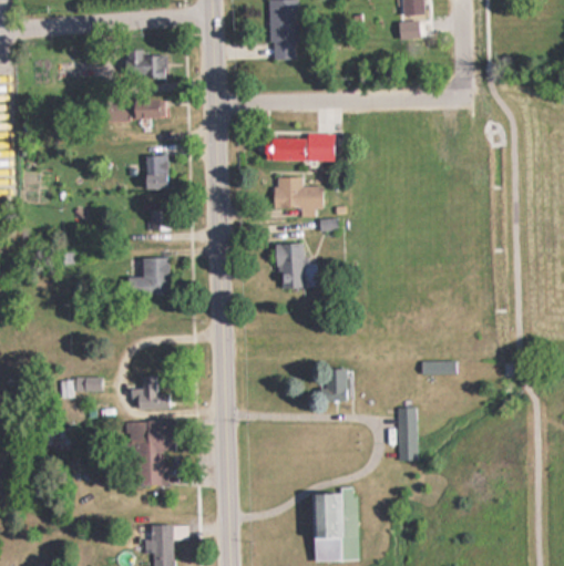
[(270,0),(270,60),(298,60),(298,0),(270,0)]
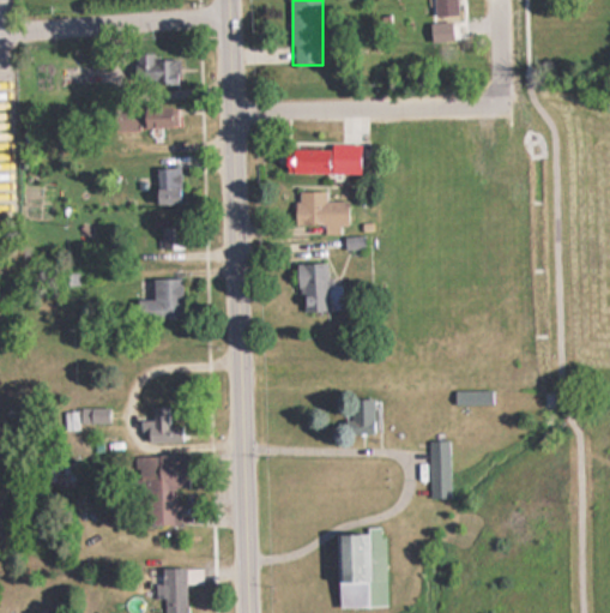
[(434,0),(434,18),(459,18),(458,0),(434,0)]
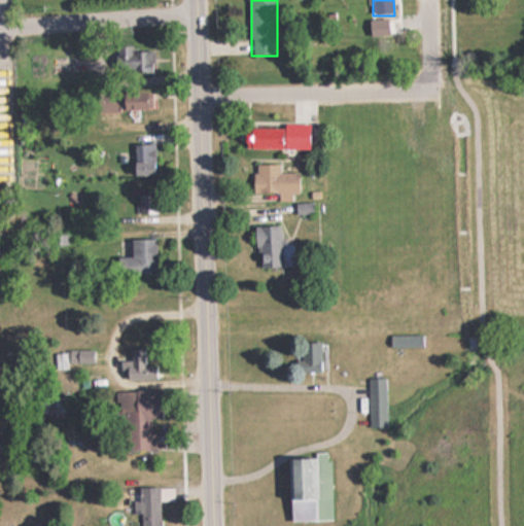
[(130,73),(154,73),(154,53),(130,53),(130,73)]
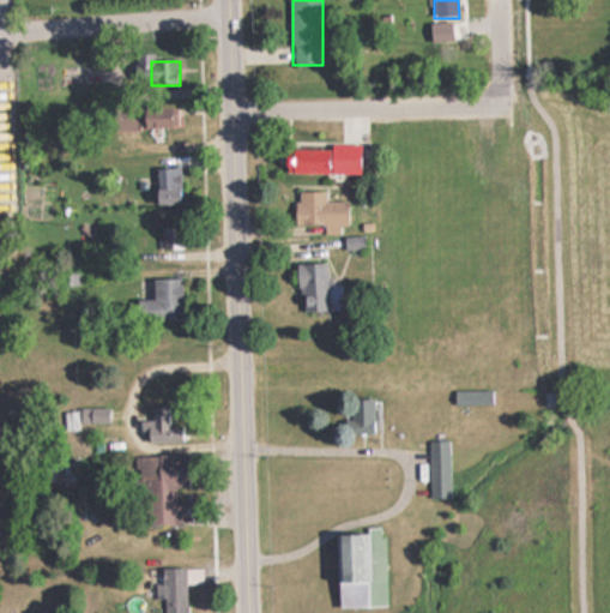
[(179,130),(179,108),(114,109),(114,131),(179,130)]
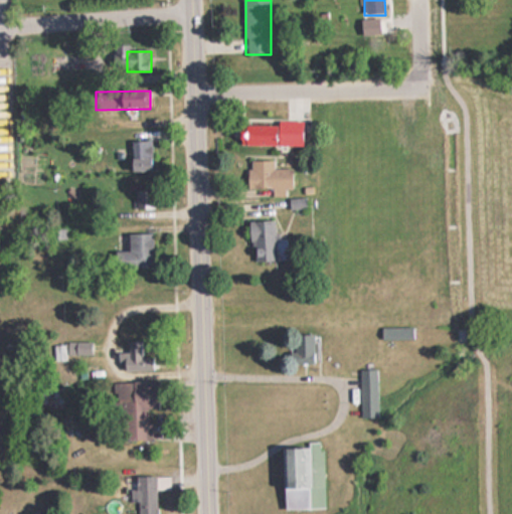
[(312,120),(291,120),(291,135),(312,135),(312,120)]
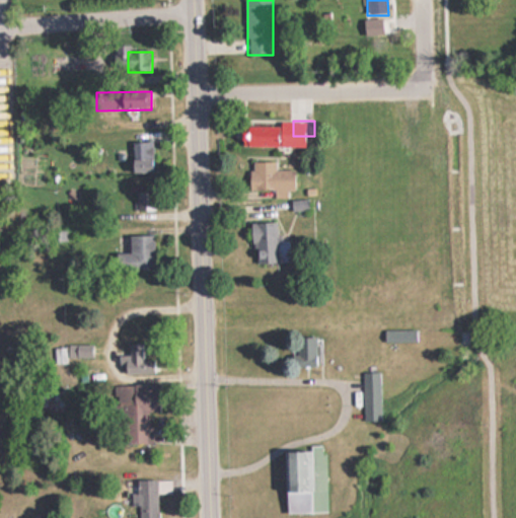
[(242,142),(281,142),(281,128),(242,128),(242,142)]
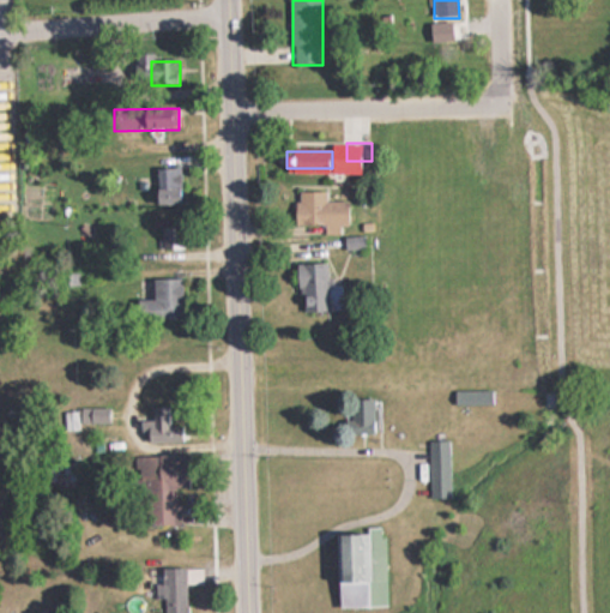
[(182,205),(182,169),(157,169),(157,205),(182,205)]
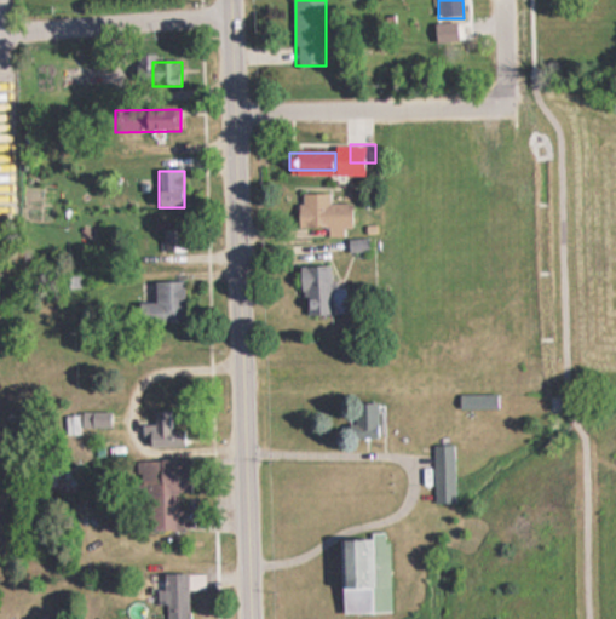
[(328,229),(328,236),(343,236),(343,229),(352,229),(352,205),(329,205),(329,194),(298,194),(298,230),(328,229)]
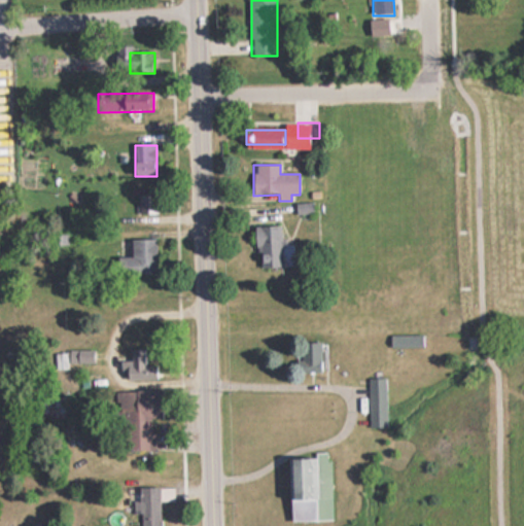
[(140,215),(158,215),(158,196),(140,196),(140,215)]
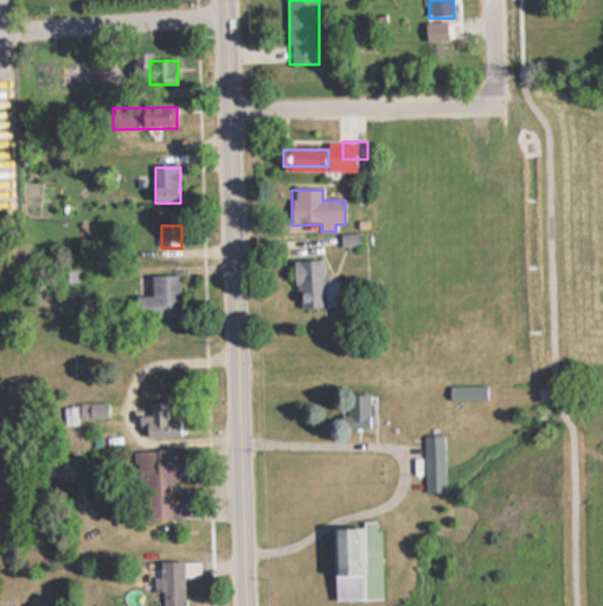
[(295,312),(326,312),(326,261),(295,261),(295,312)]
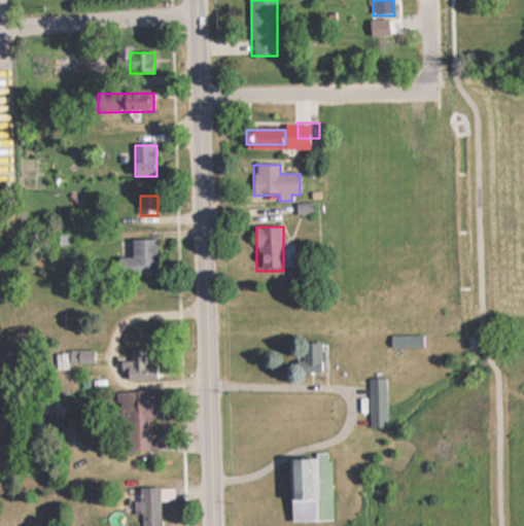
[(131,241),(131,276),(155,276),(155,241),(131,241)]
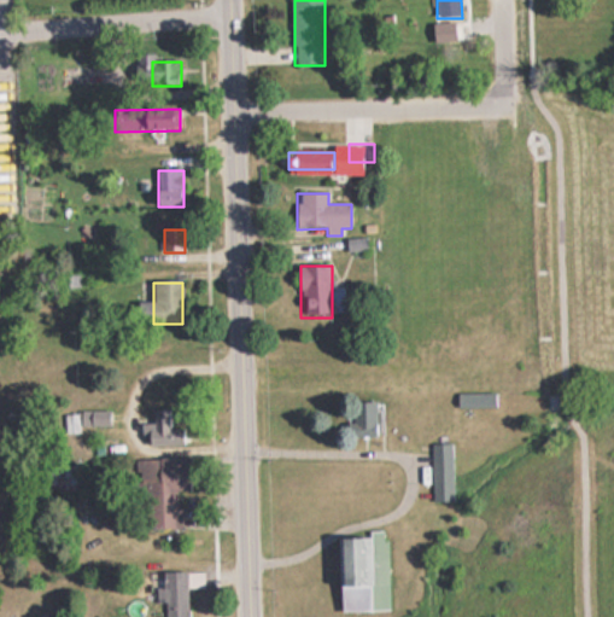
[(498,395),(460,395),(460,405),(498,405),(498,395)]
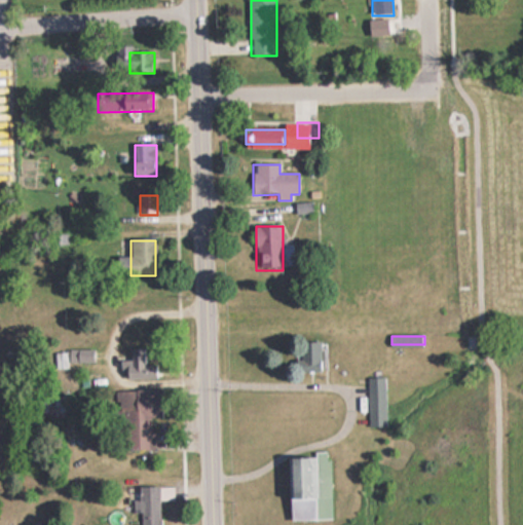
[(128,380),(160,380),(160,346),(128,346),(128,380)]
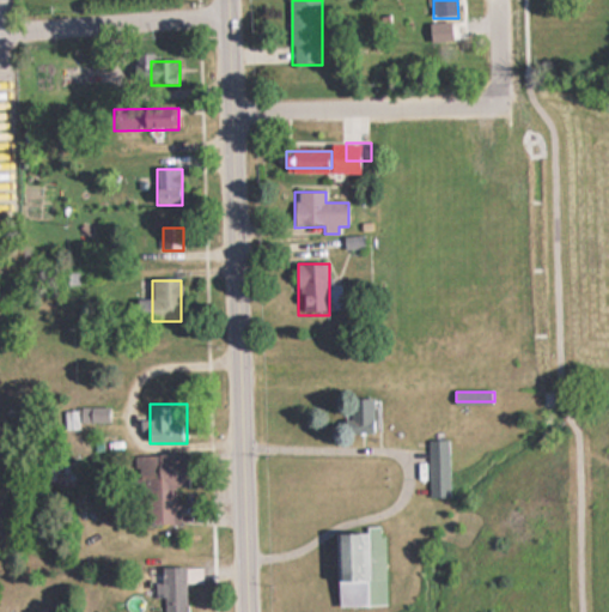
[(452,498),(452,442),(430,442),(430,498),(452,498)]
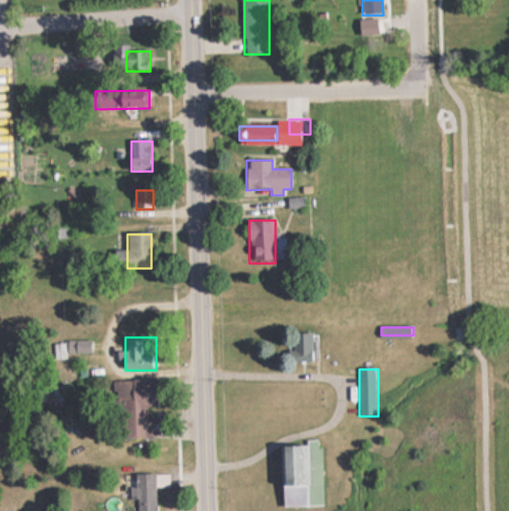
[(119,380),(118,438),(150,439),(150,408),(161,408),(161,381),(119,380)]
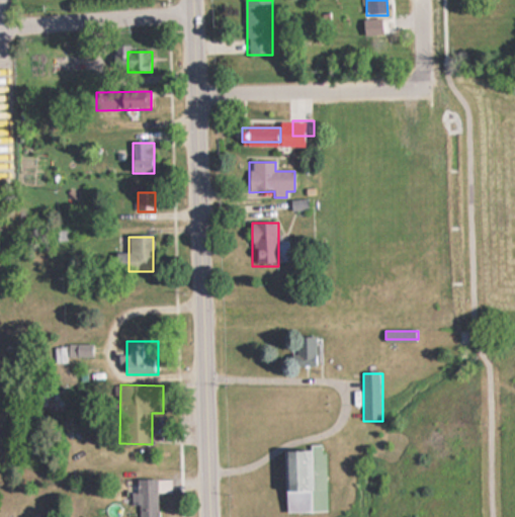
[(37,391),(37,412),(71,413),(72,392),(37,391)]
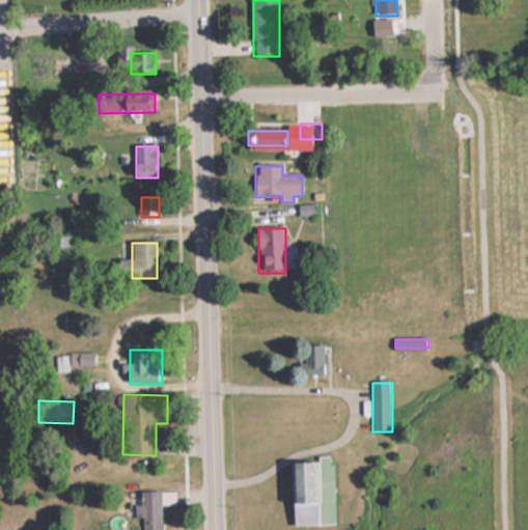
[(290,528),(336,526),(333,461),(288,463),(290,528)]
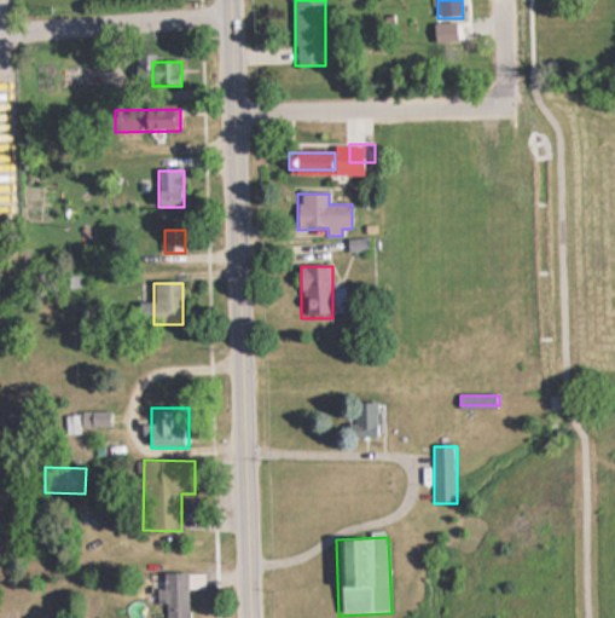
[(203,576),(157,576),(158,605),(168,605),(167,617),(189,617),(189,589),(203,589),(203,576)]
